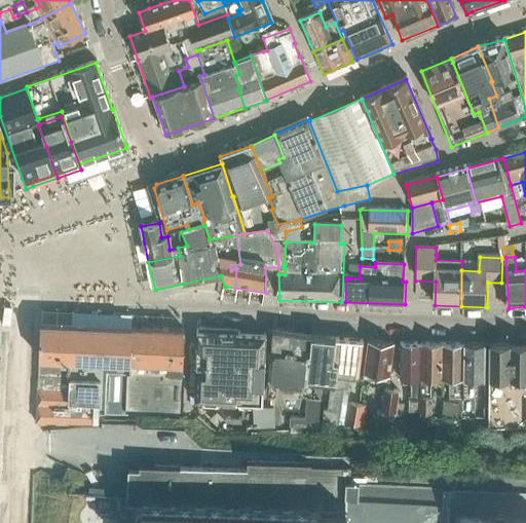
[(349,266),(348,278),(360,278),(360,266),(349,266)]
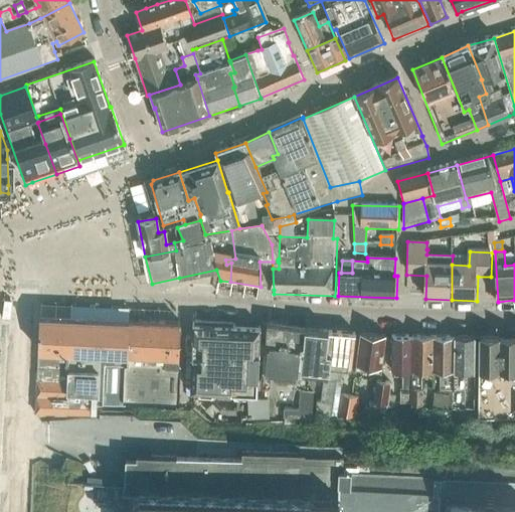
[(273,262),(260,262),(261,287),(261,289),(274,290),(273,269),(273,262)]
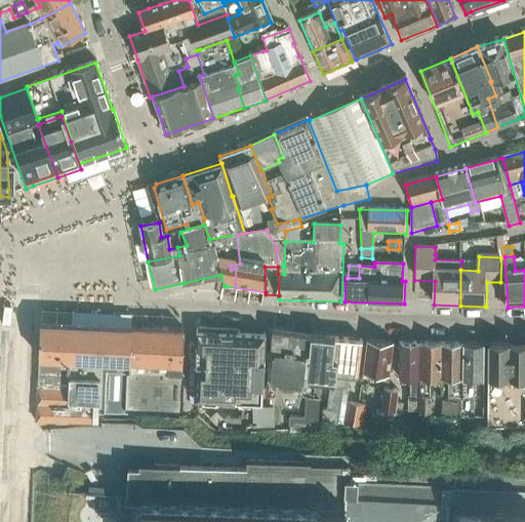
[(40,360),(38,407),(68,408),(69,400),(70,379),(70,371),(69,371),(70,361),(72,326),(41,325),(40,360)]
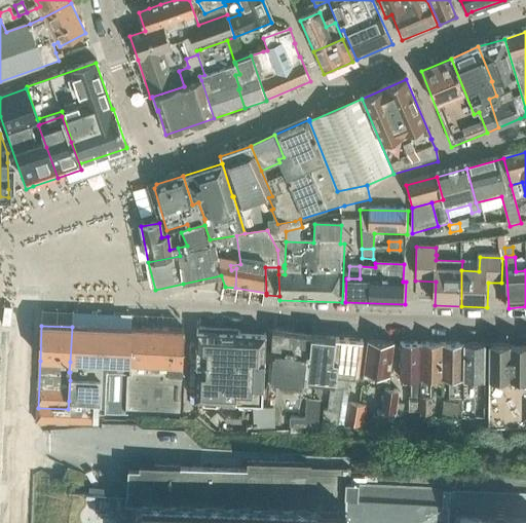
[(38,408),(37,424),(58,425),(58,427),(69,428),(70,425),(96,426),(96,418),(99,418),(103,328),(72,327),(70,362),(69,372),(70,372),(70,380),(69,401),(68,409),(38,408)]
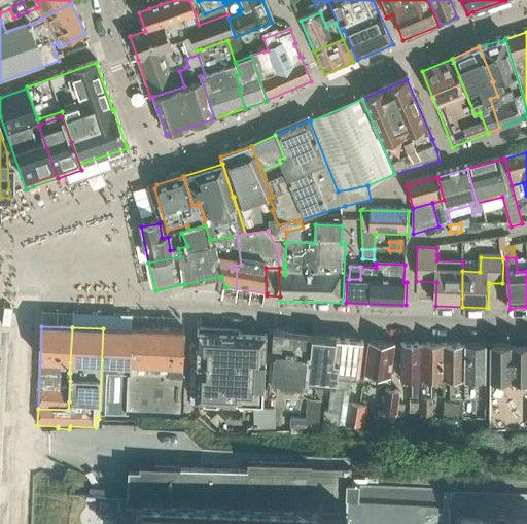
[(103,328),(99,419),(101,420),(101,416),(130,417),(130,413),(129,413),(132,329),(118,329),(103,328)]
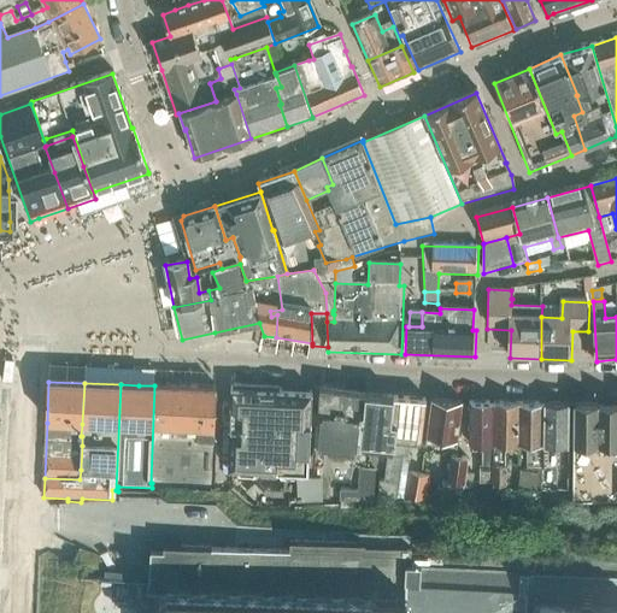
[(154,385),(151,483),(152,483),(212,485),(212,482),(217,389),(154,385)]
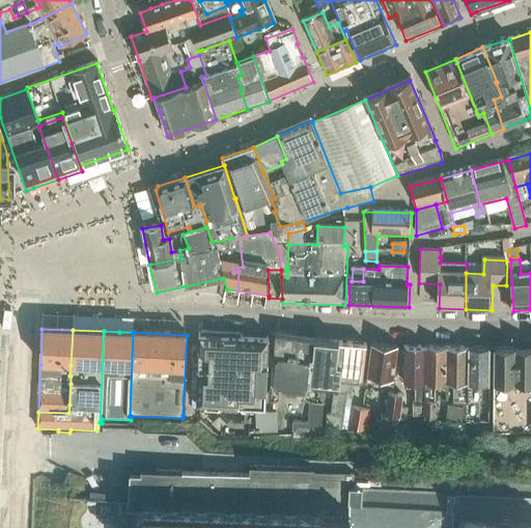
[(250,410),(255,410),(264,410),(267,374),(272,374),(270,410),(276,410),(277,412),(302,415),(304,403),(309,403),(309,420),(292,420),(292,431),(319,431),(320,426),(322,388),(307,387),(314,340),(270,334),(270,339),(198,336),(195,406),(199,406),(250,410)]
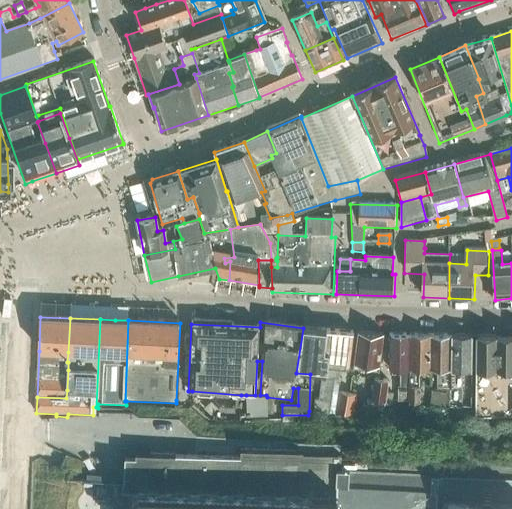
[(326,330),(303,328),(296,373),(310,374),(309,411),(313,412),(314,399),(318,399),(321,377),(325,377),(329,353),(323,352),(326,330)]
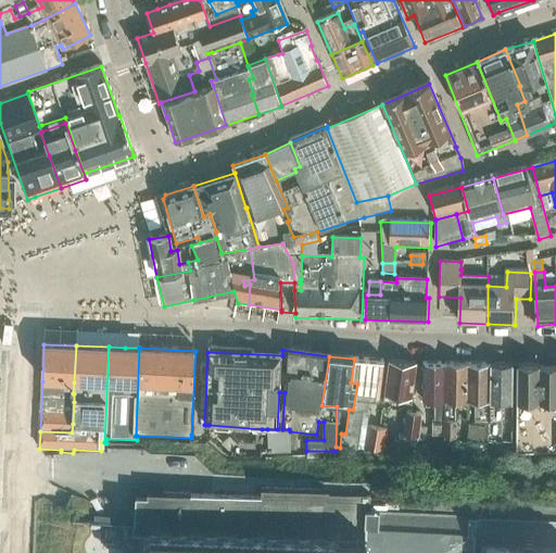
[(383,360),(354,359),(351,382),(357,384),(353,410),(349,410),(345,434),(341,434),(340,448),(357,450),(362,417),(367,418),(368,412),(366,412),(368,399),(378,400),(383,360)]
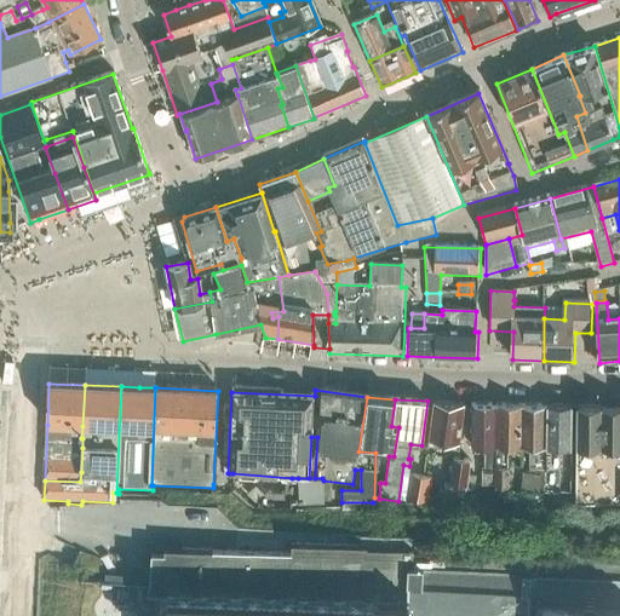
[(464,403),(432,402),(428,444),(458,448),(464,403)]
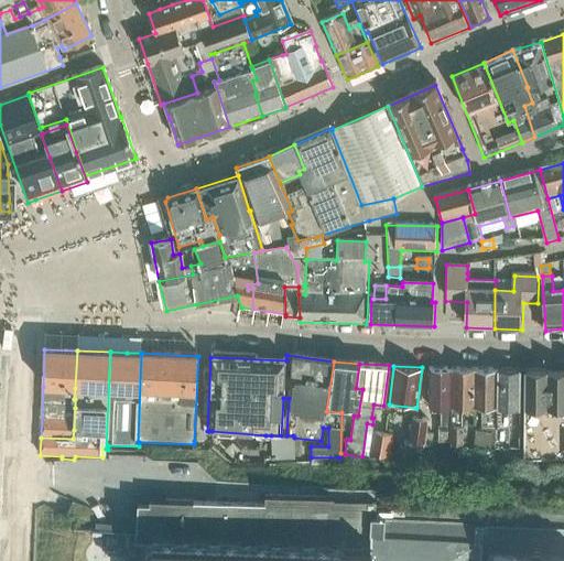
[(443,424),(451,424),(453,368),(429,367),(427,406),(443,407),(443,424)]
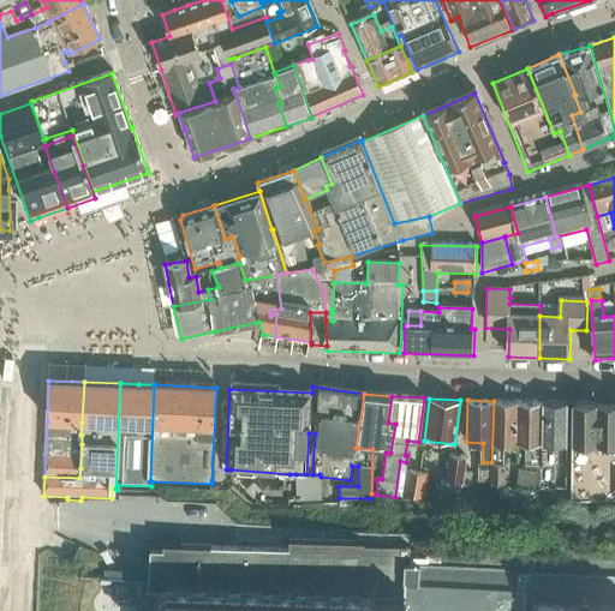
[(501,443),(517,444),(518,402),(494,401),(491,462),(501,462),(501,443)]
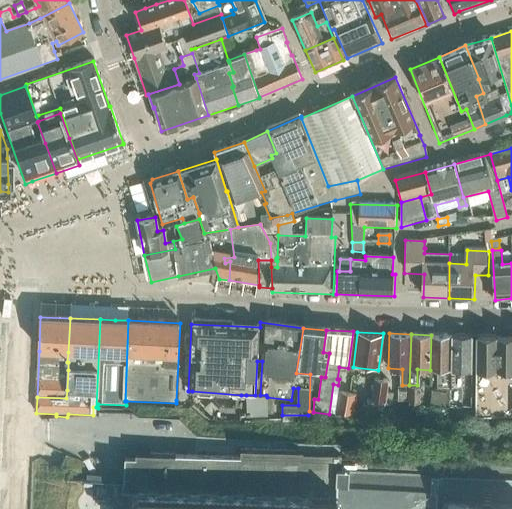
[(443,370),(442,386),(442,392),(430,391),(430,408),(448,409),(449,387),(450,387),(452,335),(431,335),(430,370),(443,370)]
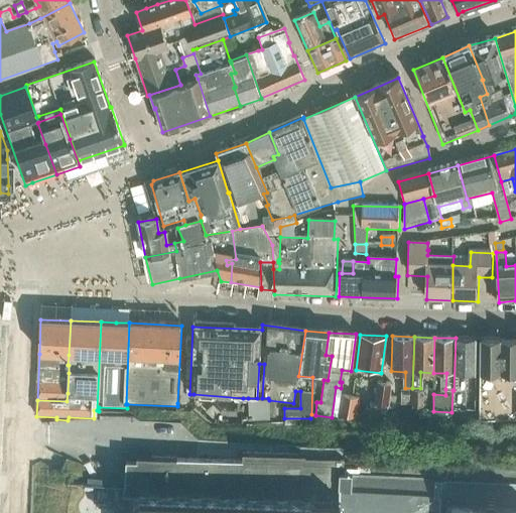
[(456,338),(454,390),(462,390),(462,374),(475,374),(476,339),(456,338)]
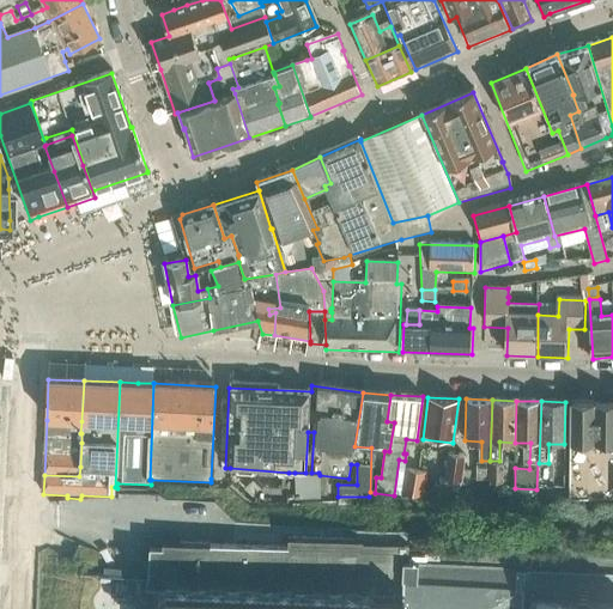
[(569,479),(569,491),(569,504),(612,504),(612,402),(570,402),(569,479)]
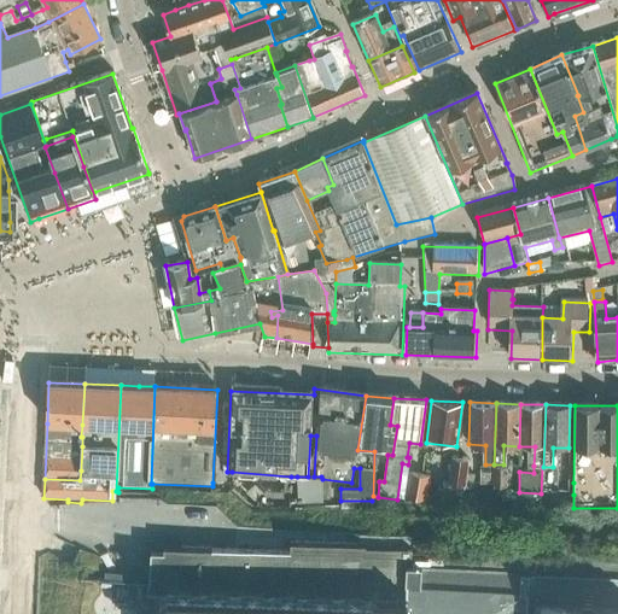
[(450,458),(447,484),(443,484),(441,500),(462,502),(465,490),(465,486),(466,475),(468,461),(450,458)]
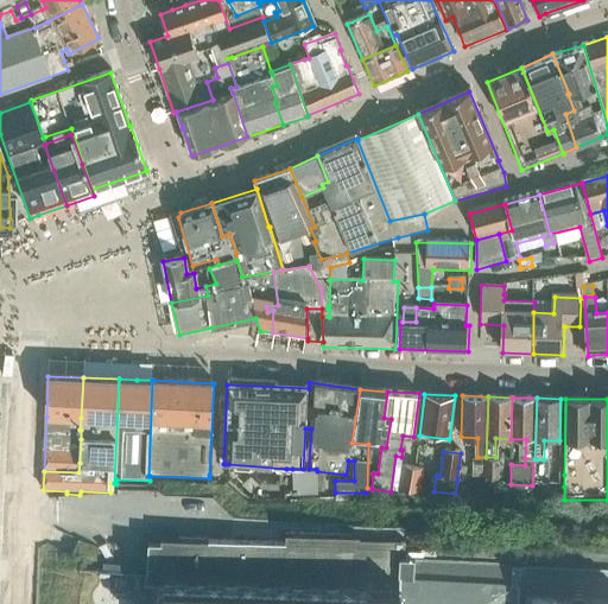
[(485,478),(499,478),(499,459),(485,459),(485,478)]
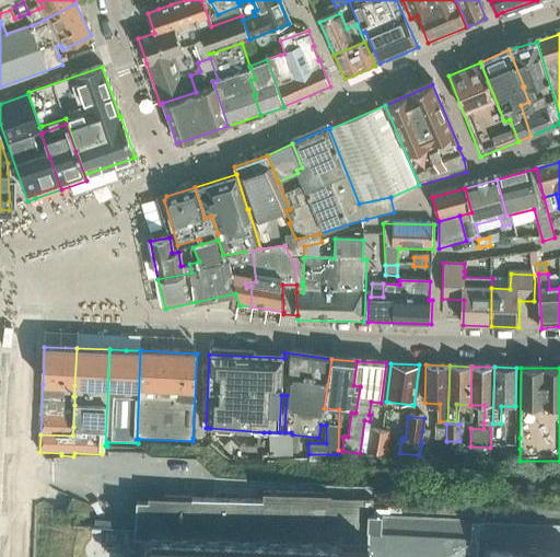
[(371,429),(371,431),(368,453),(387,453),(389,441),(391,432),(371,429)]
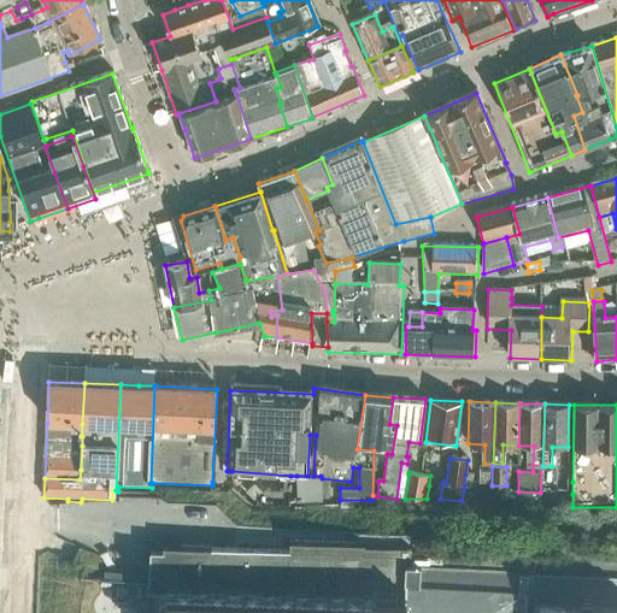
[(464,485),(464,489),(471,490),(474,476),(465,475),(464,485)]
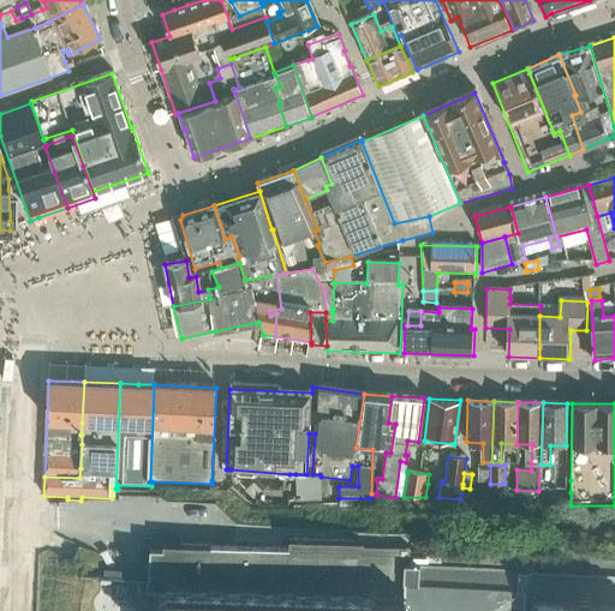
[(288,499),(297,499),(297,487),(296,474),(290,474),(288,475),(282,480),(282,492),(263,491),(261,493),(257,497),(257,504),(288,504),(288,499)]
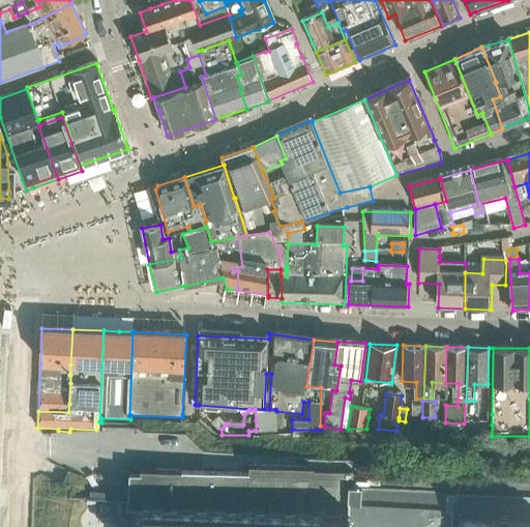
[(264,409),(255,409),(256,420),(256,431),(276,431),(276,411),(275,409),(269,409),(264,409)]
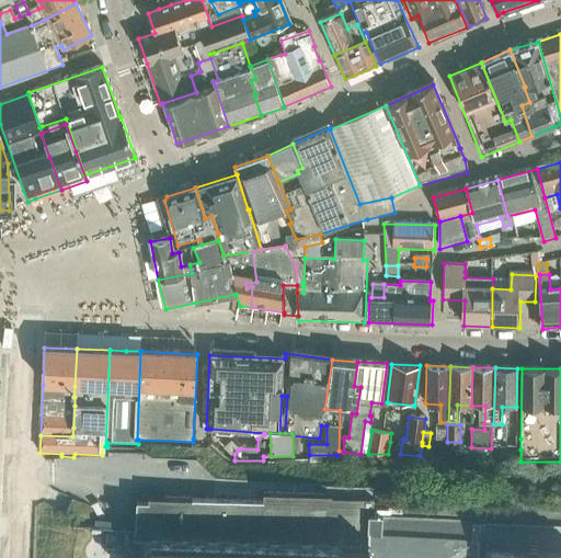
[(492,450),(521,450),(521,439),(493,437),(492,450)]
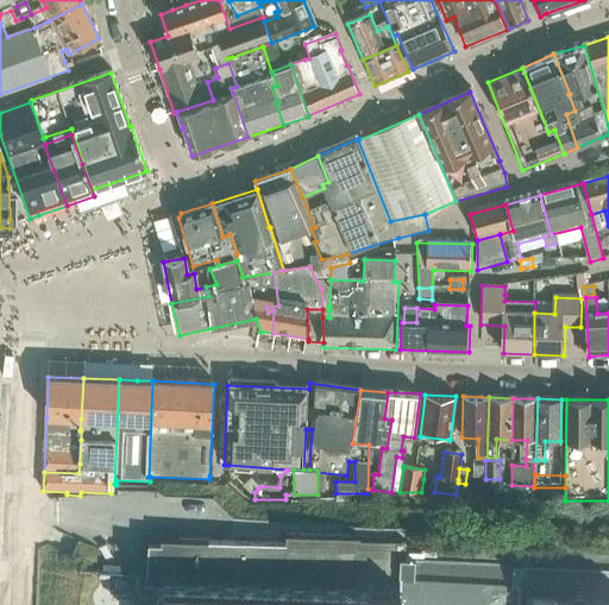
[(251,480),(242,487),(250,496),(255,492),(258,489),(251,480)]
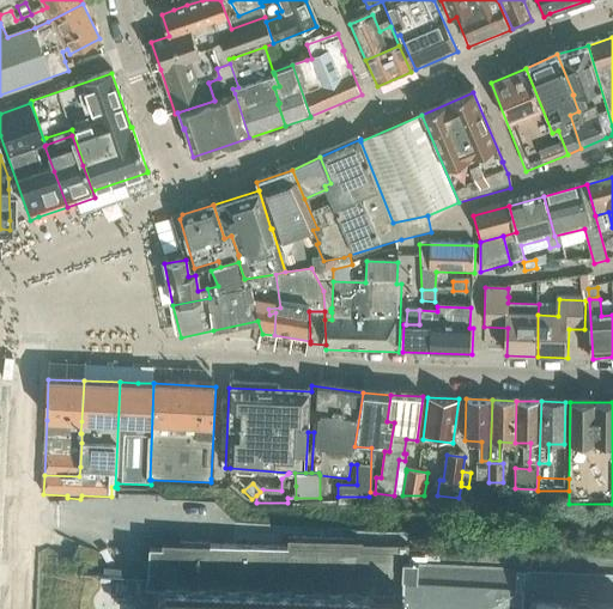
[(52,578),(49,608),(612,608),(612,568),(407,555),(408,548),(346,543),(291,541),(291,553),(162,544),(162,549),(151,549),(149,583),(52,578)]
